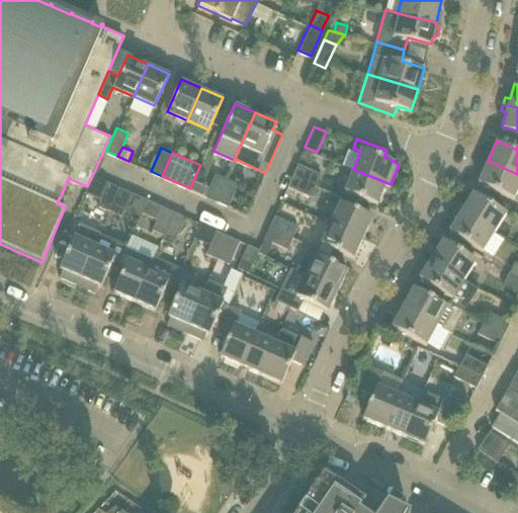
[(517,174),(488,161),(479,181),(513,197),(517,185),(517,174)]
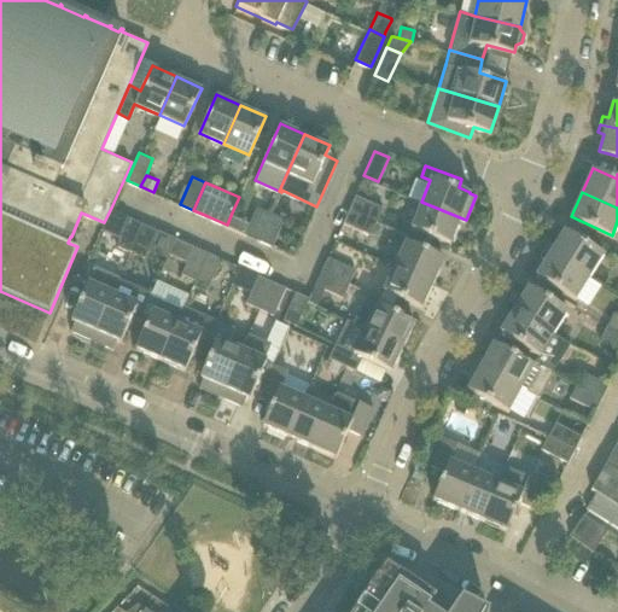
[(383,205),(355,193),(349,207),(377,220),(383,205)]
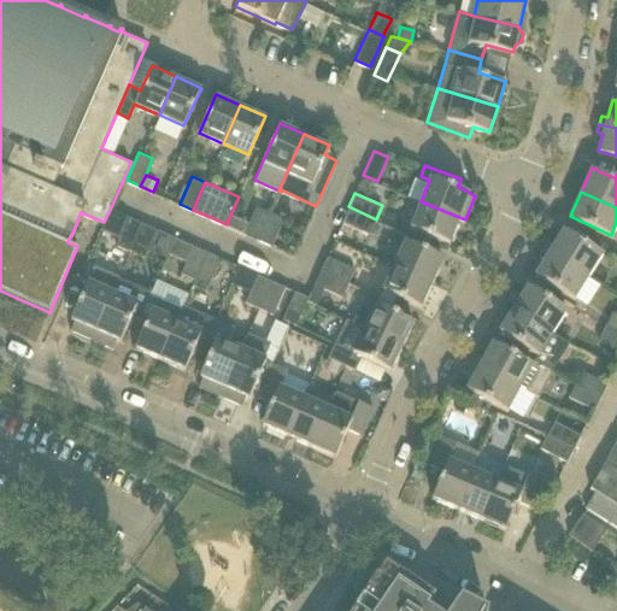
[(410,225),(411,227),(450,241),(459,217),(421,201),(410,225)]
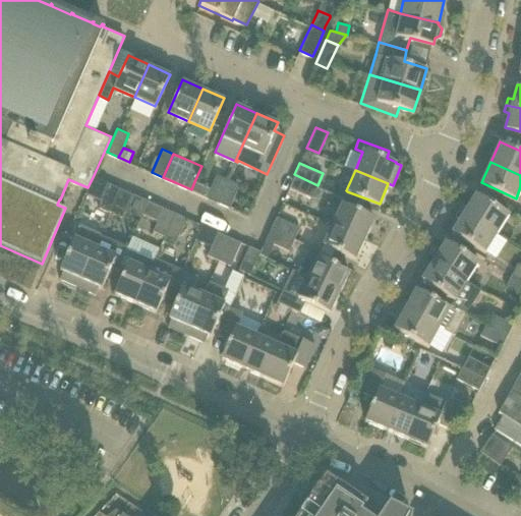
[(191,189),(206,195),(218,202),(228,178),(216,173),(210,186),(195,179),(191,189)]
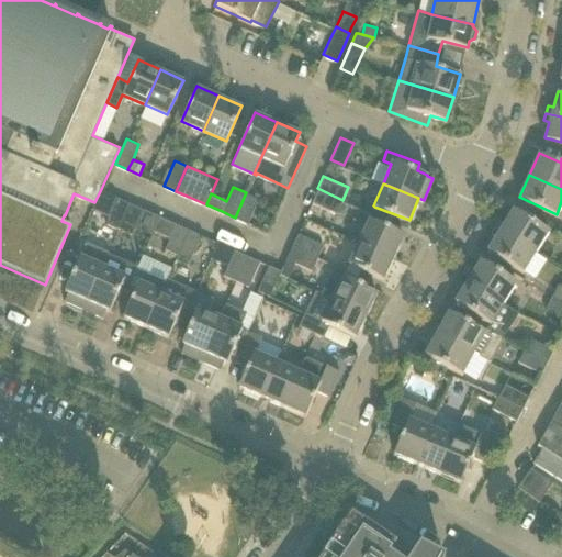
[(317,188),(312,201),(337,212),(343,200),(317,188)]
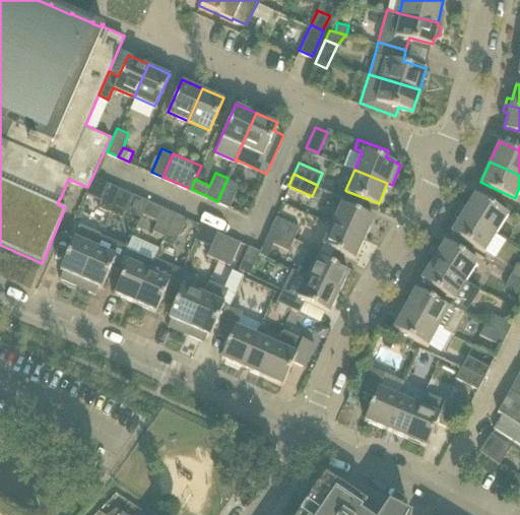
[(217,201),(229,206),(239,183),(228,178),(217,201)]
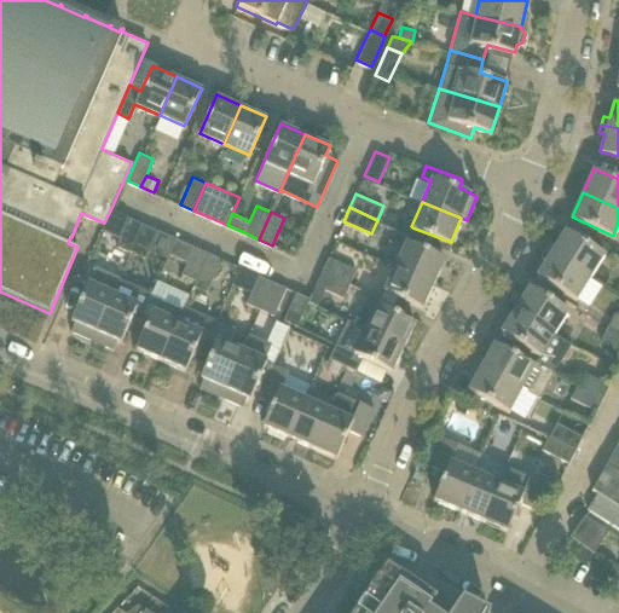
[(143,221),(129,215),(117,244),(131,250),(143,221)]
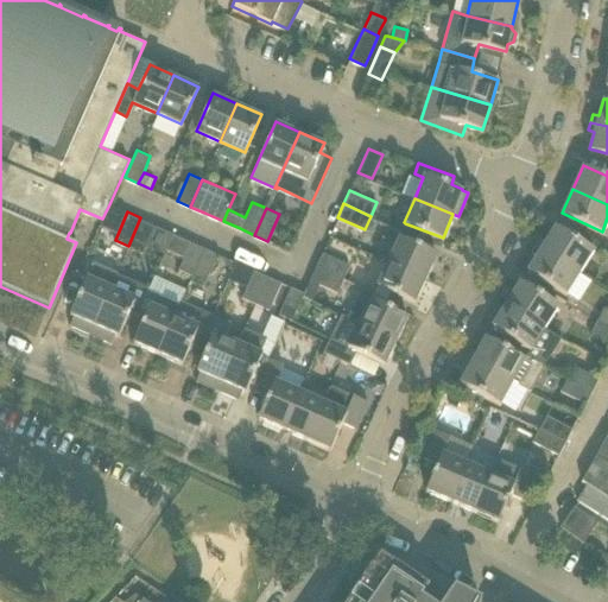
[(143,252),(154,225),(140,217),(128,246),(143,252)]
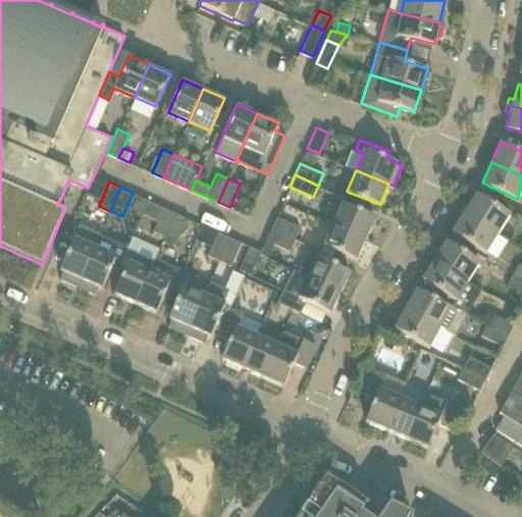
[(509,213),(476,193),(469,205),(464,203),(460,209),(498,233),(509,213)]
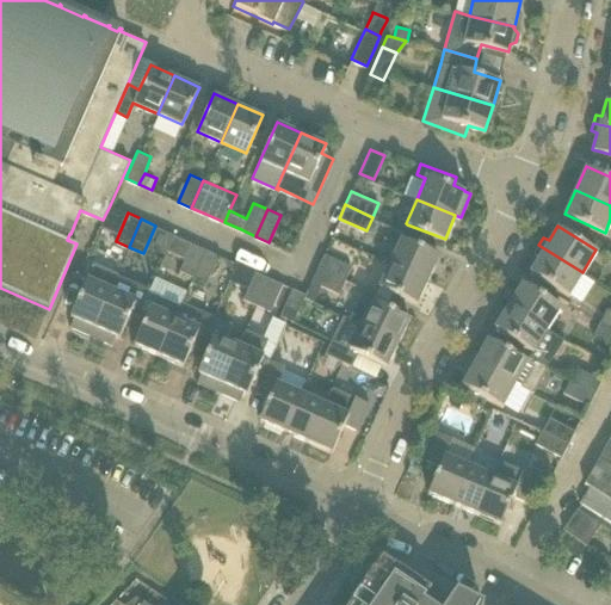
[(205,247),(191,241),(173,234),(167,248),(185,257),(179,270),(192,276),(205,247)]
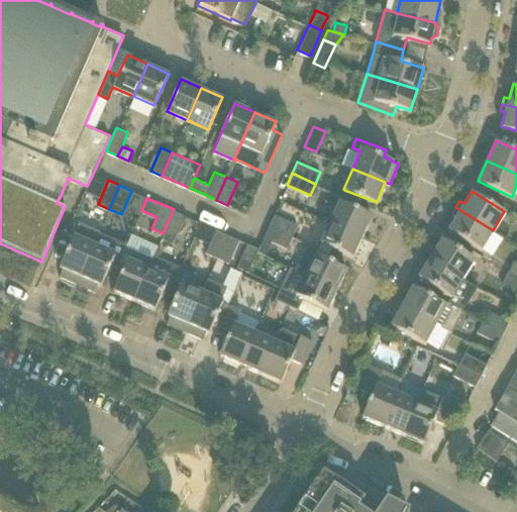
[(371,215),(340,201),(339,200),(330,221),(362,235),(371,215)]
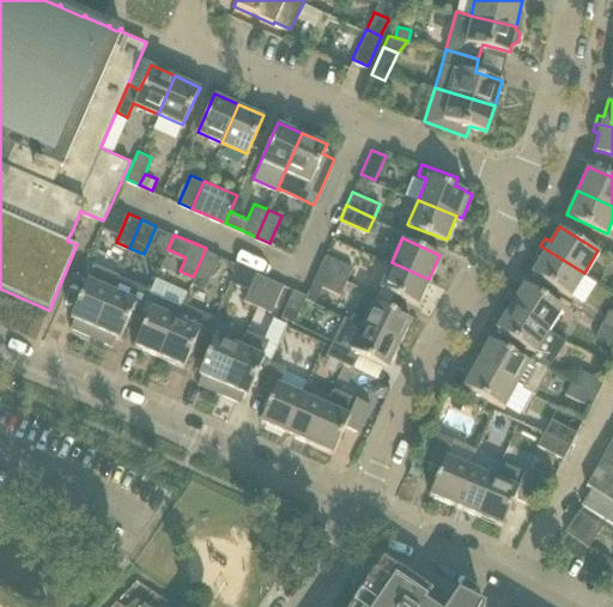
[(541,256),(532,271),(570,296),(584,273),(540,246),(535,253),(541,256)]
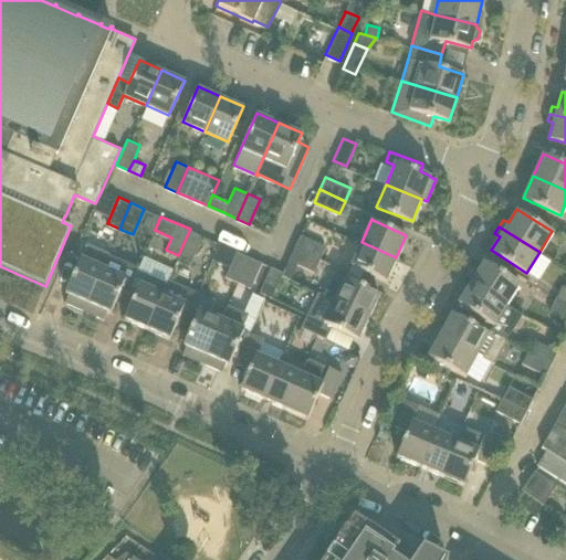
[(191,261),(202,235),(190,229),(178,255),(191,261)]
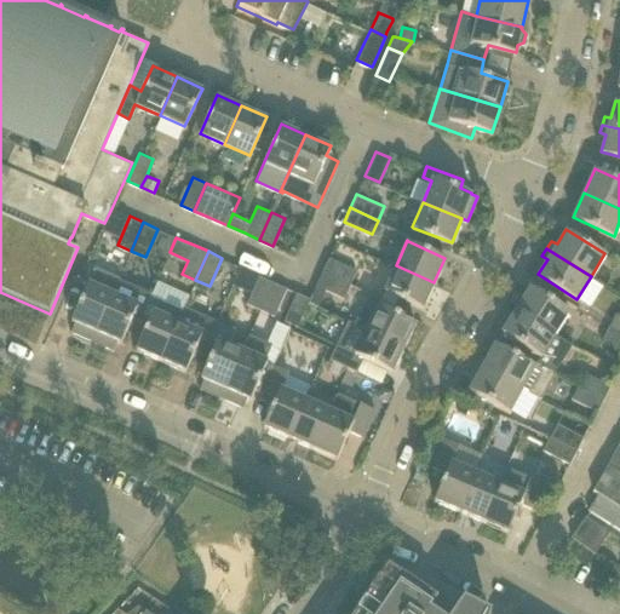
[(356,269),(328,256),(322,270),(350,282),(356,269)]
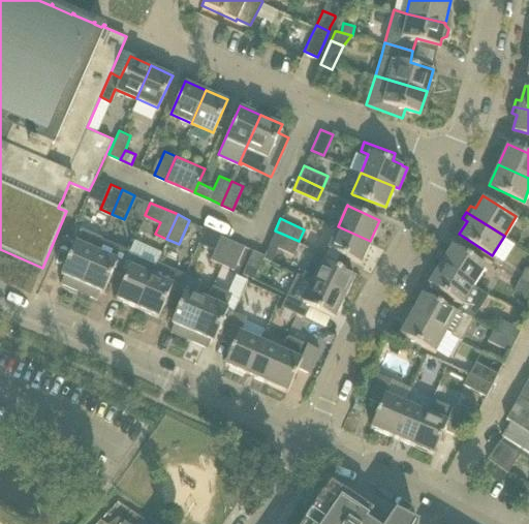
[(74,240),(61,273),(64,274),(61,281),(79,289),(102,235),(82,226),(75,240),(74,240)]
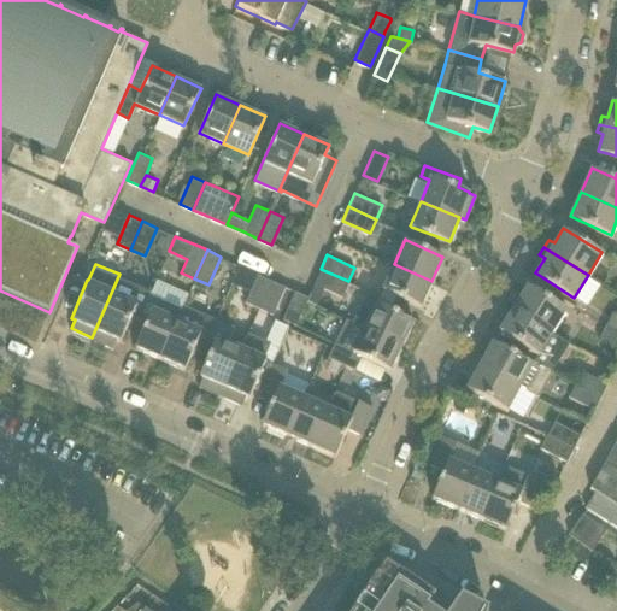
[(404,306),(407,299),(421,306),(432,281),(394,264),(382,288),(380,295),(404,306)]
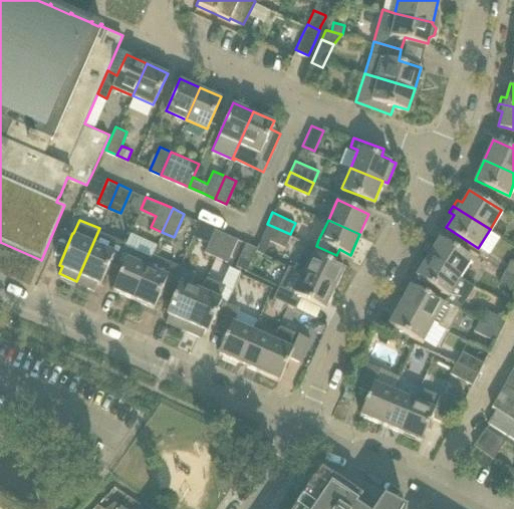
[(290,234),(267,224),(262,235),(271,239),(285,246),(290,234)]
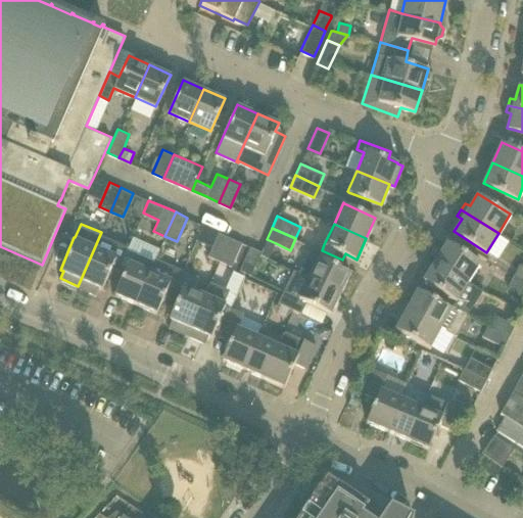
[(230,236),(219,231),(207,254),(220,260),(230,236)]
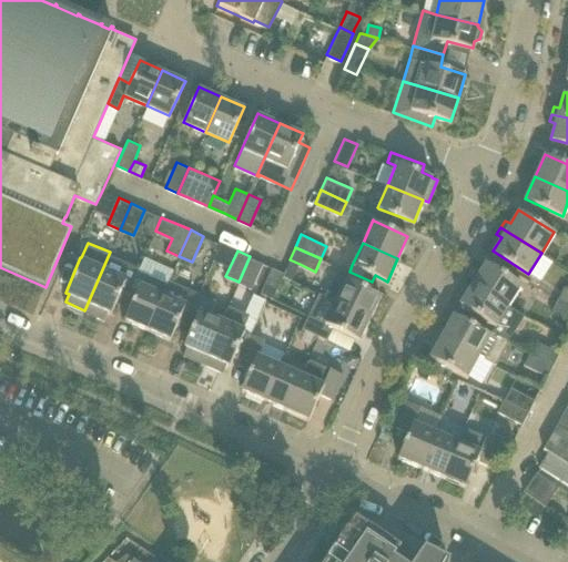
[(108,310),(111,313),(121,289),(128,292),(139,266),(110,254),(110,253),(110,252),(84,310),(104,319),(108,310)]
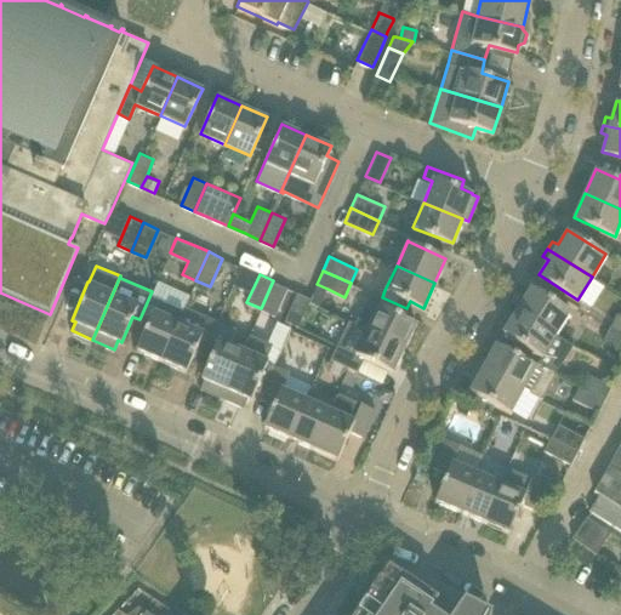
[(274,315),(288,286),(273,280),(261,308),(274,315)]
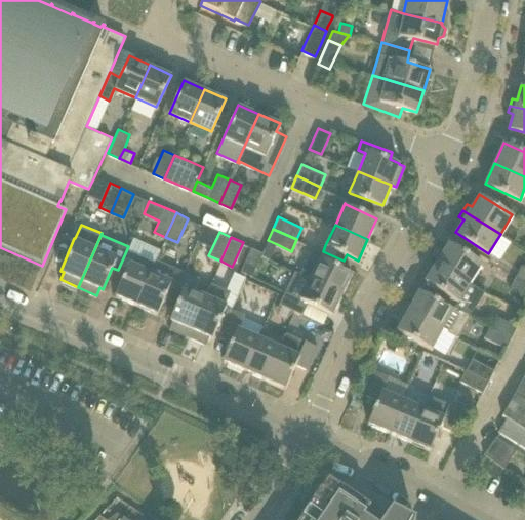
[(145,241),(142,250),(161,255),(163,245),(145,241)]
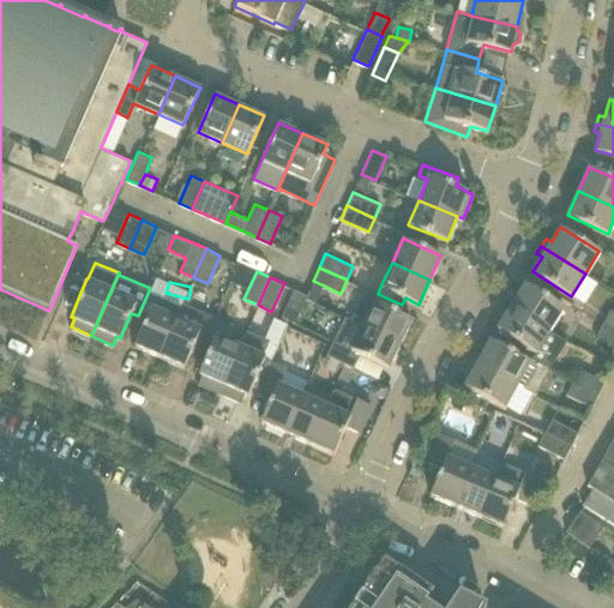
[(564,307),(525,283),(511,306),(549,330),(564,307)]
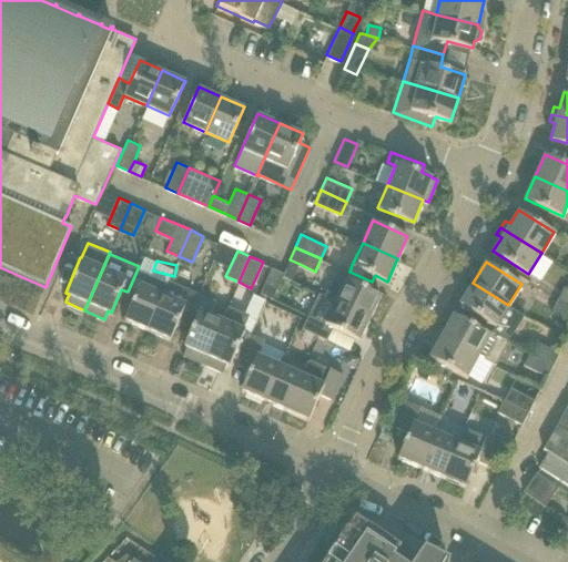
[(284,272),(272,266),(260,292),(273,297),(283,274),(284,272)]
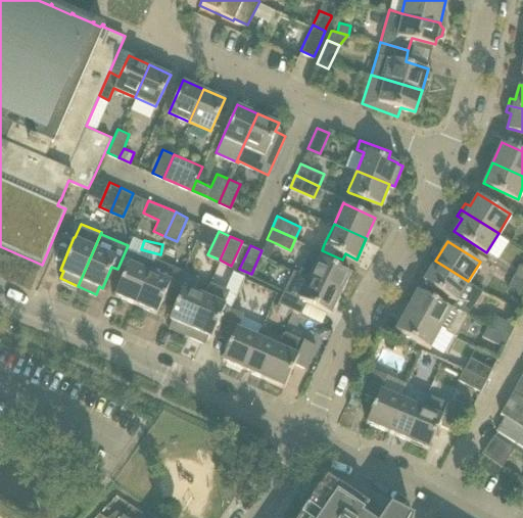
[(322,250),(319,256),(308,277),(340,292),(350,272),(339,267),(342,260),(322,250)]
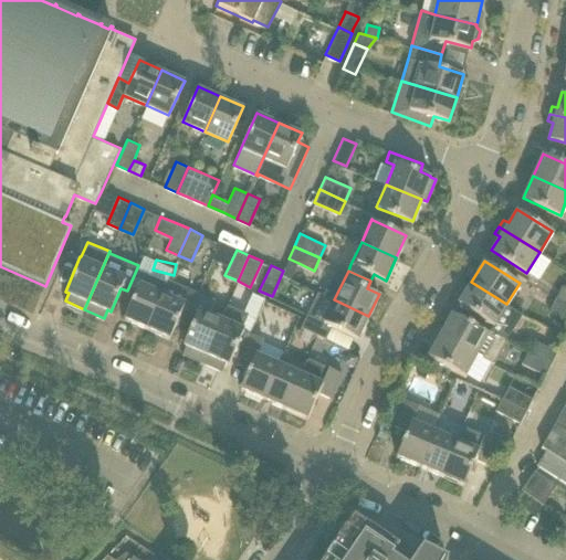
[(145,272),(140,283),(139,282),(124,317),(147,327),(167,282),(145,272)]
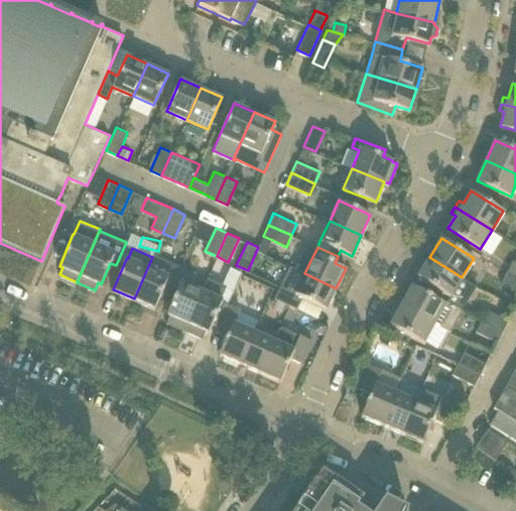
[(134,298),(154,307),(163,287),(169,290),(180,265),(156,254),(155,258),(152,257),(134,298)]
